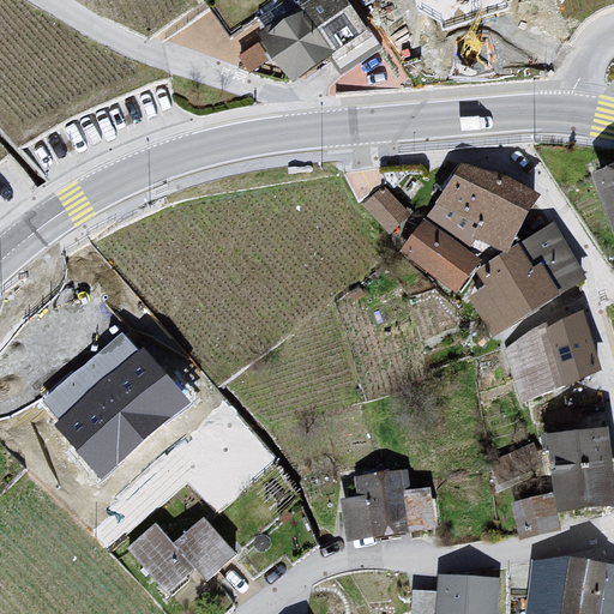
[(318,0),(304,10),(306,14),(338,61),(342,67),(375,44),(345,0),(318,0)]
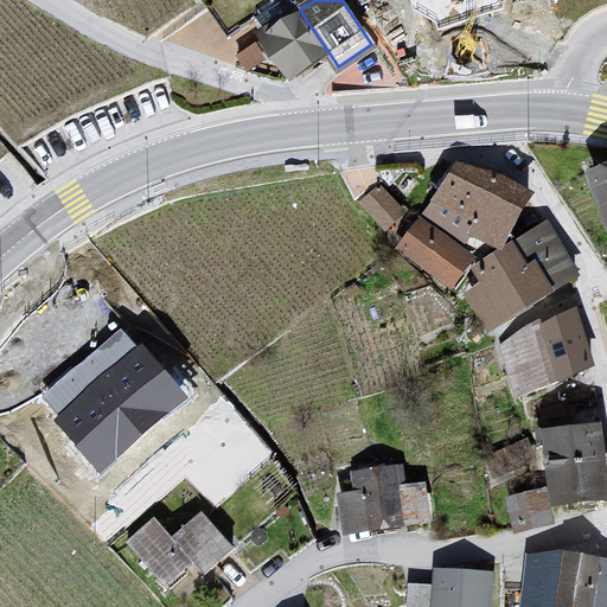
[(334,61),(302,14),(260,44),(292,90),(334,61)]
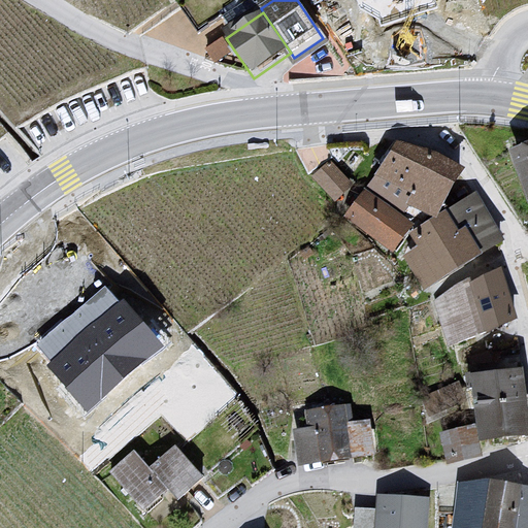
[(434,215),(463,162),(400,139),(366,186),(405,212),(410,202),(434,215)]
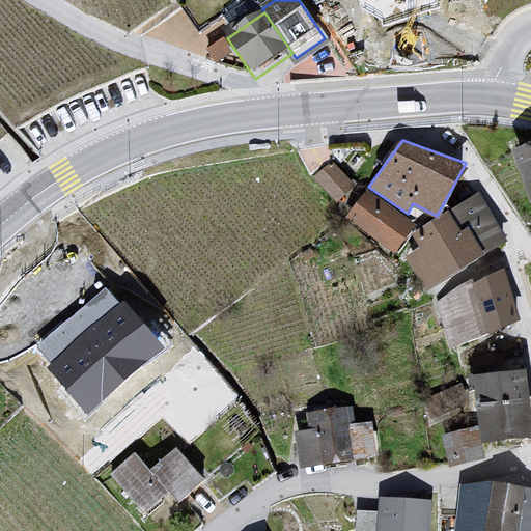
[(530,143),(513,149),(530,195),(530,143)]
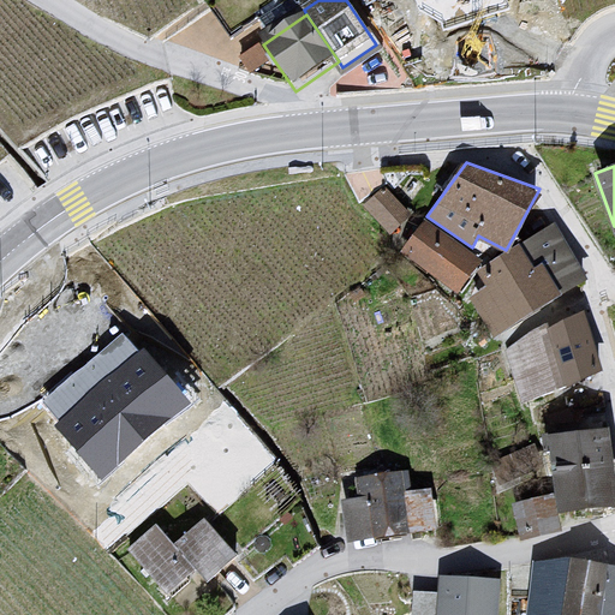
[(413,214),(387,184),(364,203),(390,233),(413,214)]
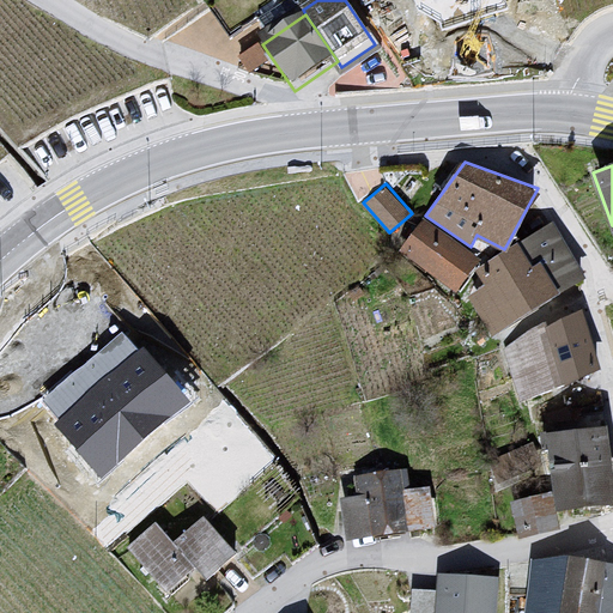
[(471,247),(425,216),(400,250),(457,290),(481,255),(471,247)]
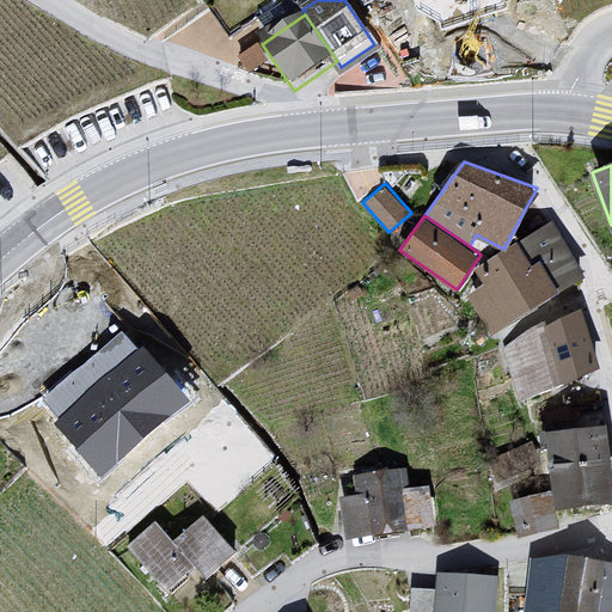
[(585,277),(551,221),(503,249),(478,265),(482,281),(463,293),(489,336),(585,277)]
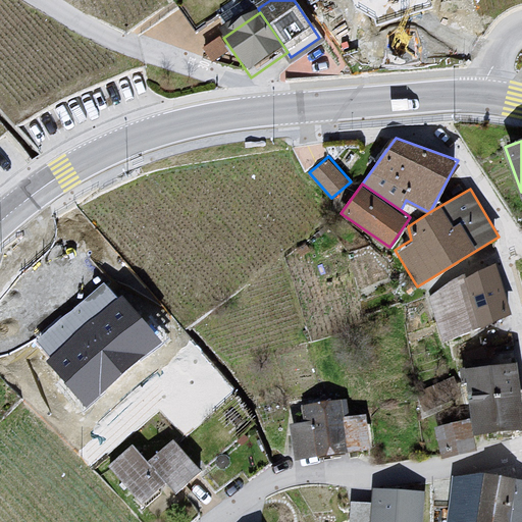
[(510,312),(492,266),(447,282),(430,297),(445,336),(510,312)]
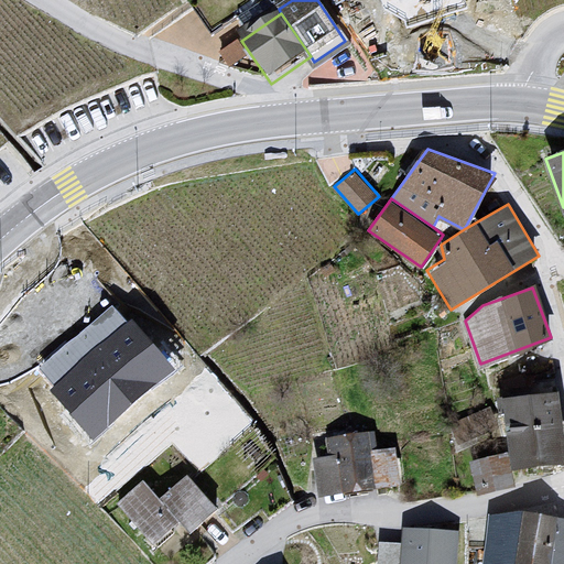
[(69,337),(39,365),(95,426),(156,371),(144,358),(155,348),(118,306),(76,345),(69,337)]
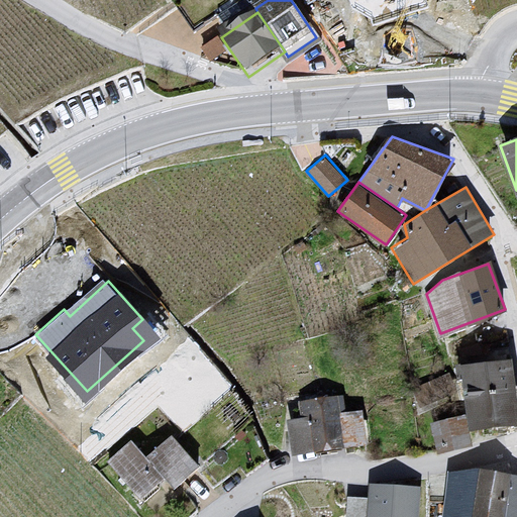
[(516,425),(516,395),(512,358),(461,366),(460,364),(454,365),(456,381),(462,380),(467,414),(470,431),(516,425)]
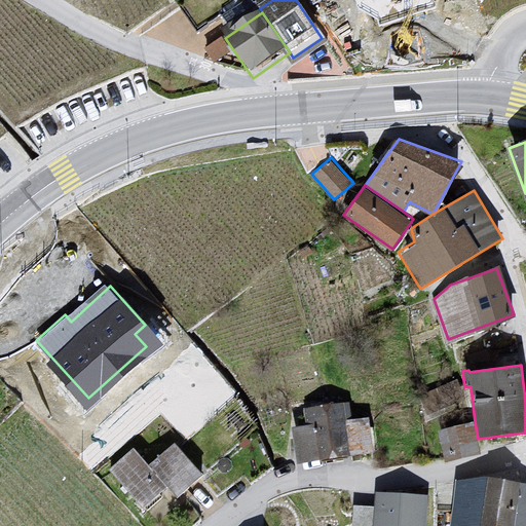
[(303,406),(305,422),(290,424),(296,462),(374,450),(370,418),(353,421),(350,399),(303,406)]
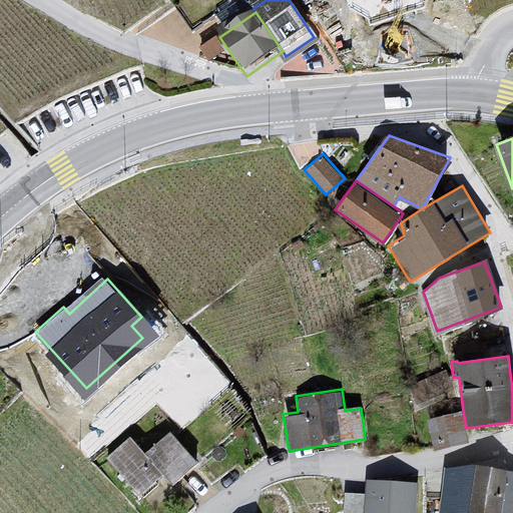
[(466,428),(463,411),(427,420),(435,451),(468,443),(466,428)]
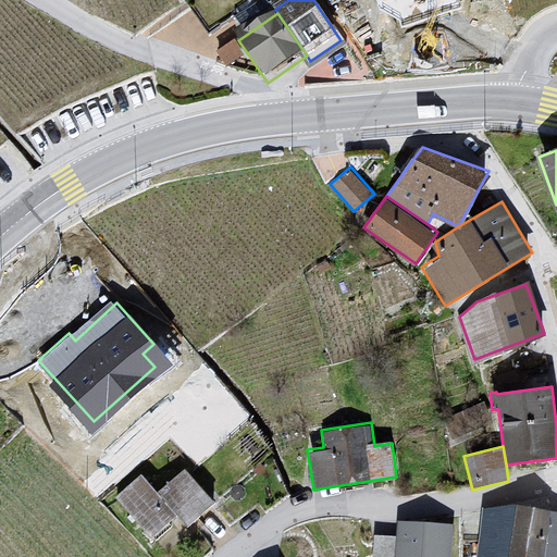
[(212,502),(183,470),(157,493),(138,472),(112,496),(153,542),(180,518),(186,525),(212,502)]
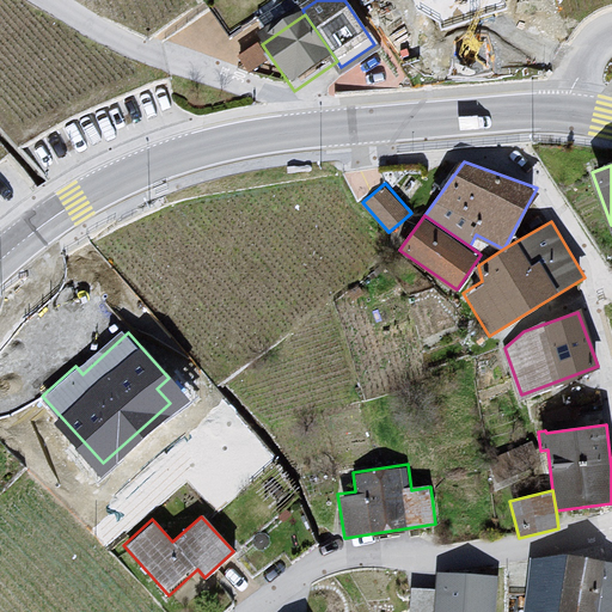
[(611,611),(611,563),(569,555),(560,611),(611,611)]
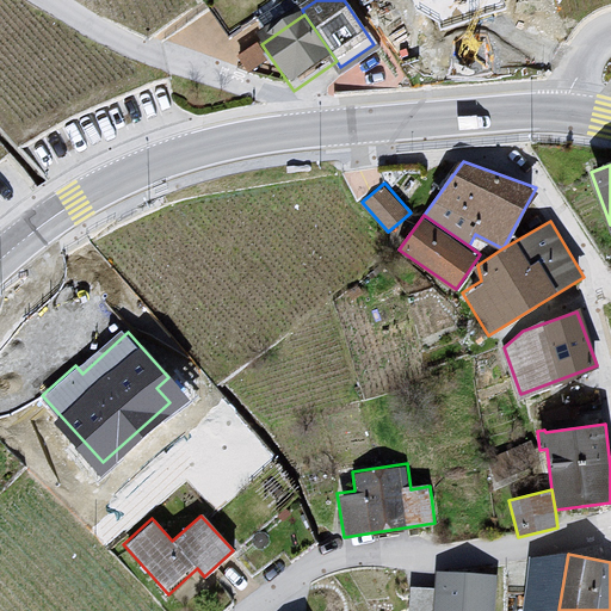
[(494,610),(497,575),(436,572),(432,610),(494,610)]
